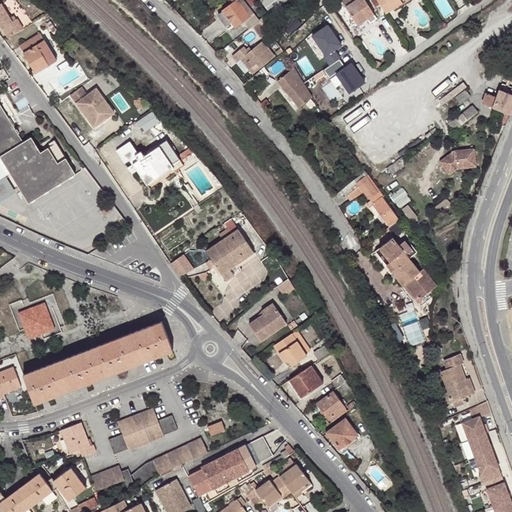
[(244,0),(229,0),(232,4),(223,11),(232,22),(235,27),(243,21),(248,27),(250,29),(260,21),(254,13),(250,7),(244,0)]
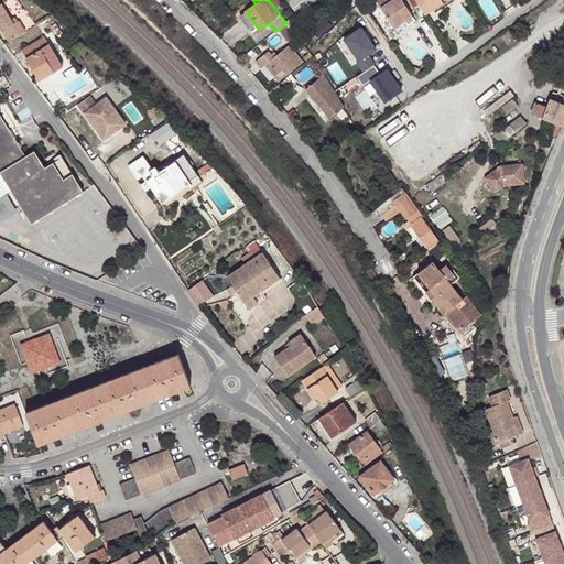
[(285,0),(291,10),(308,0),(285,0)]
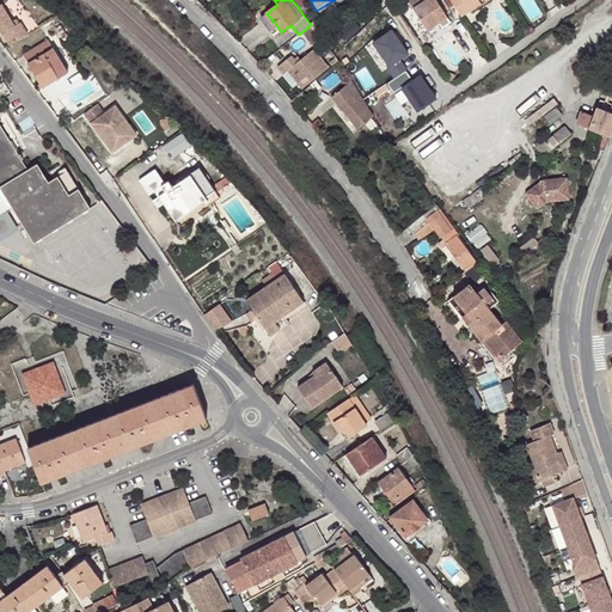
[(427,0),(414,8),(428,31),(439,24),(442,29),(451,23),(436,0),(427,0)]
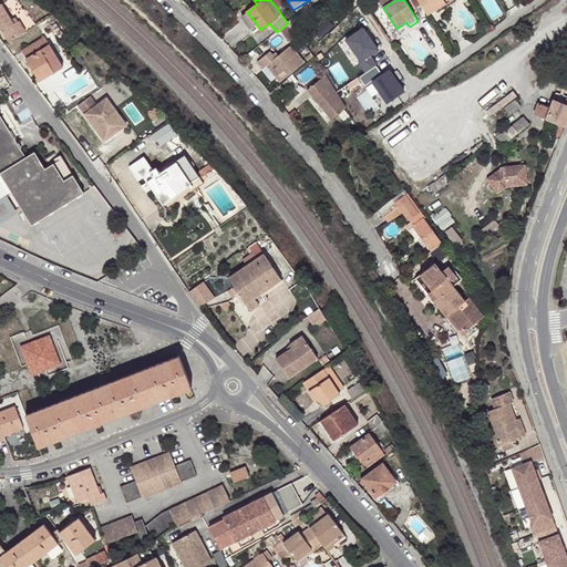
[(418,0),(428,16),(435,10),(433,6),(441,0),(418,0)]
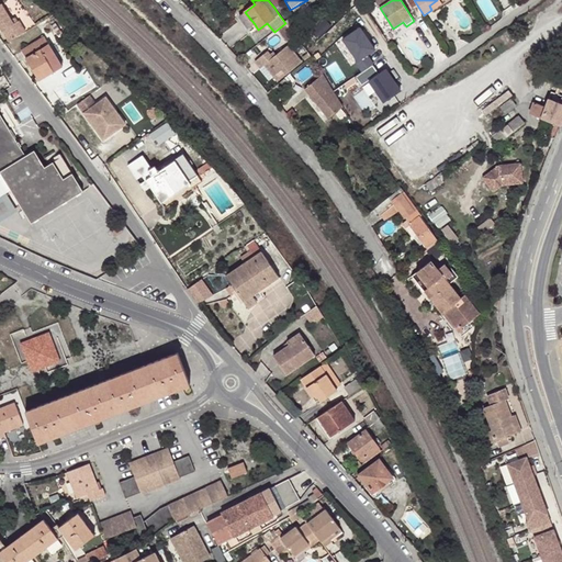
[(437,0),(429,6),(431,10),(441,3),(439,0),(437,0)]
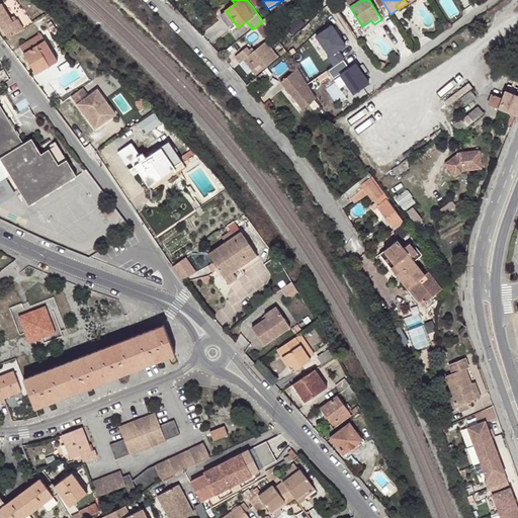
[(0,2),(0,23),(7,37),(27,26),(22,17),(16,20),(12,22),(10,19),(1,2),(0,2)]
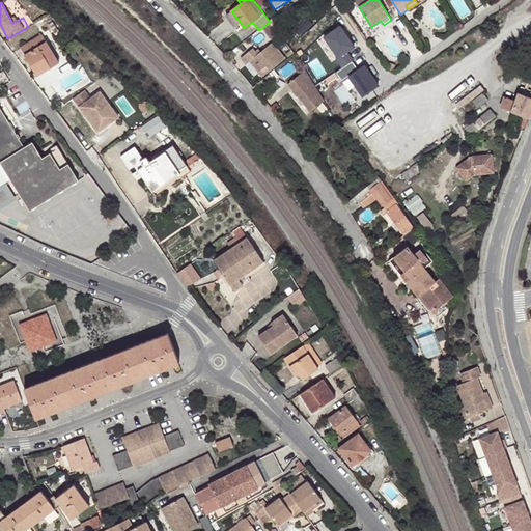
[(234,27),(241,23),(231,11),(226,16),(234,27)]
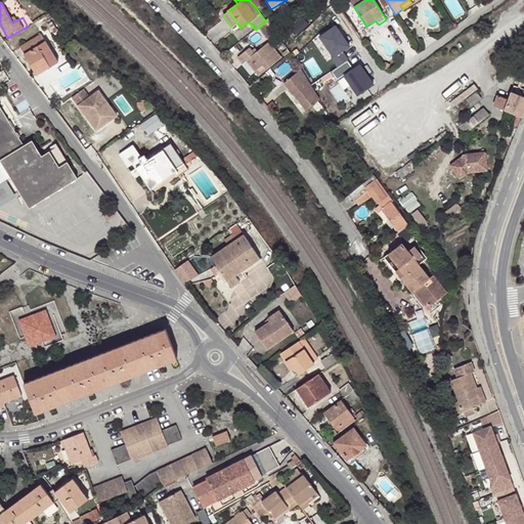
[(304,32),(310,38),(326,23),(321,16),(306,31),(304,32)]
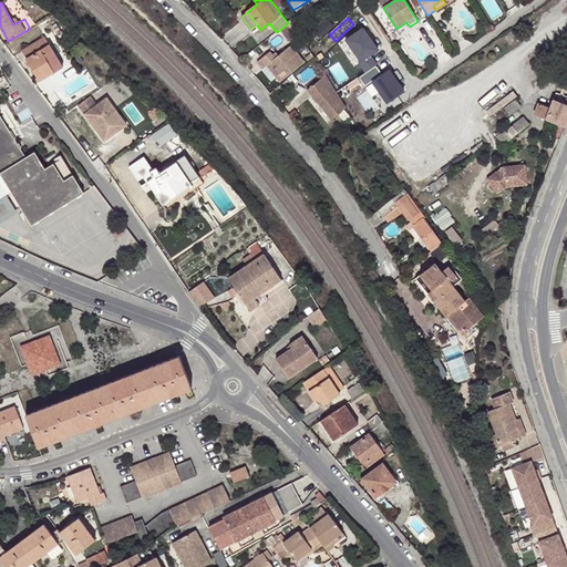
[(329,34),(331,33),(320,19),(309,28),(320,42),(329,34)]
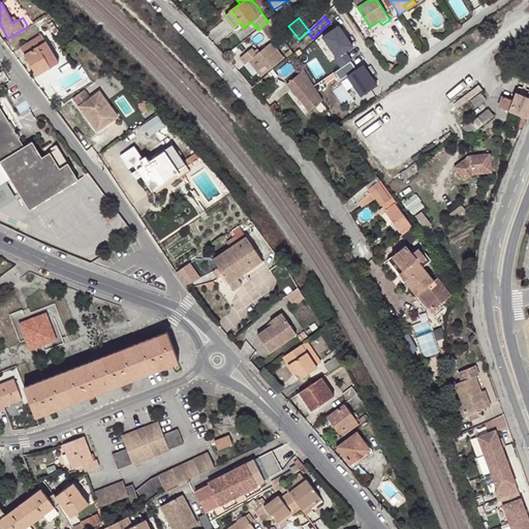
[(379,21),(370,27),(373,31),(382,25),(379,21)]
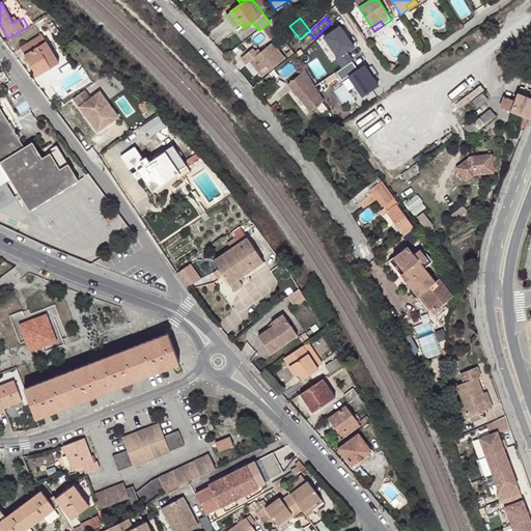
[(52,22),(49,24),(55,33),(59,30),(52,22)]
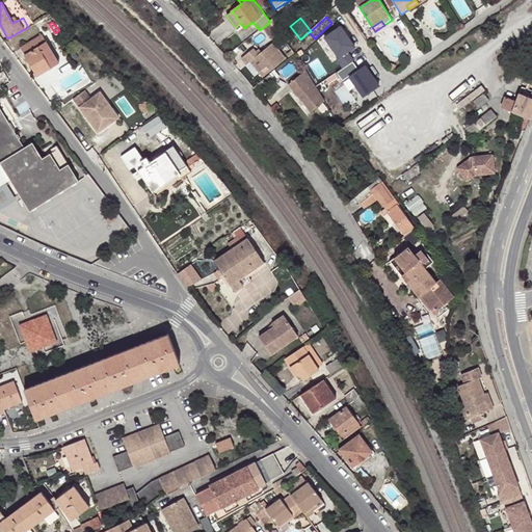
[(341,26),(325,37),(339,57),(337,58),(343,68),(337,73),(343,81),(350,76),(357,87),(360,86),(366,96),(379,86),(365,65),(360,70),(353,61),(354,60),(348,52),(355,47),(341,26)]
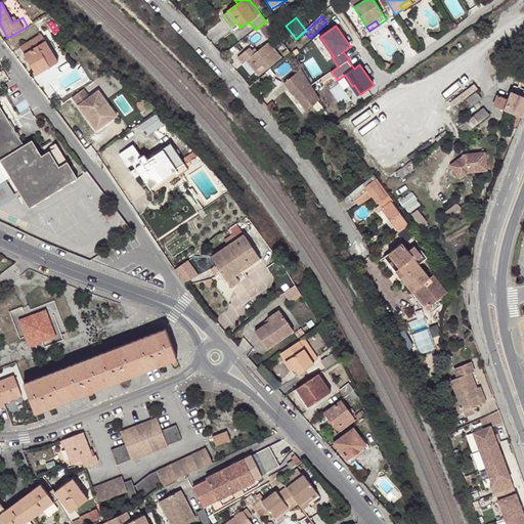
[(242,37),(244,39),(256,30),(254,28),(242,37)]
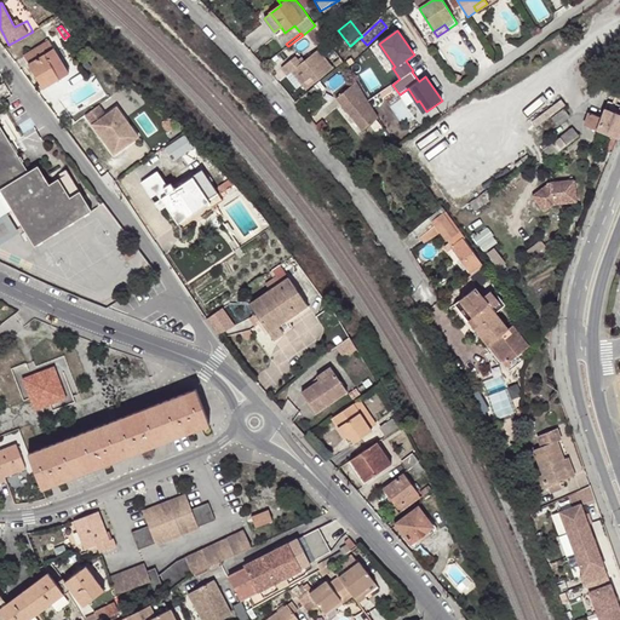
[(49,40),(22,55),(42,89),(68,73),(49,40)]
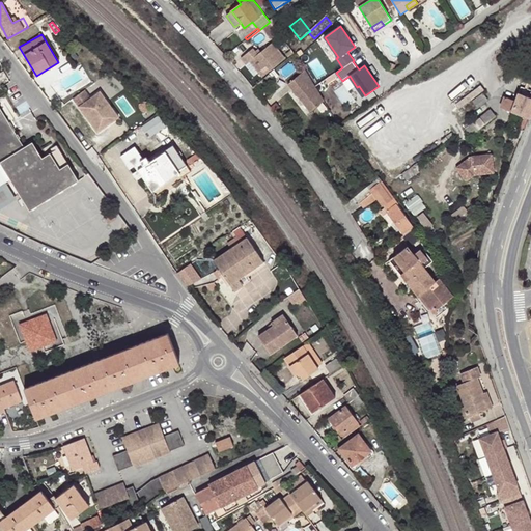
[(275,70),(285,61),(271,43),(257,54),(251,47),(240,57),(245,63),(249,60),(263,79),(271,73),(275,70)]
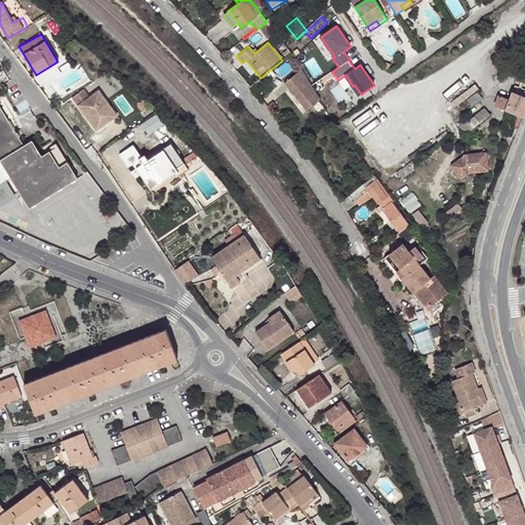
[(321,101),(305,73),(301,70),(284,84),(307,111),(321,101)]
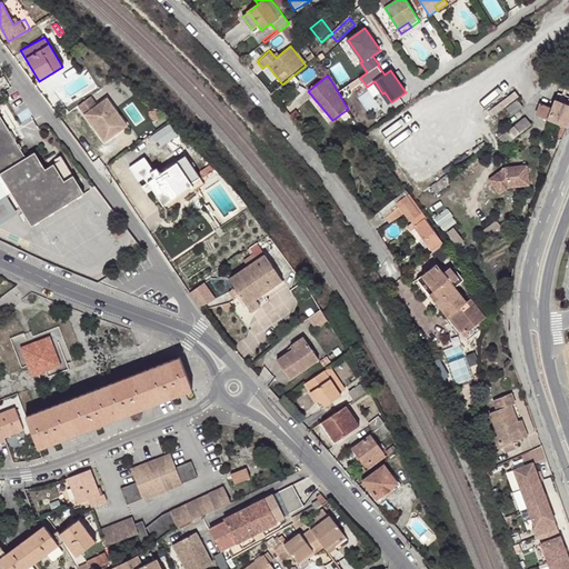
[(282,85),(271,93),(277,101),(297,86),(290,78),(282,85)]
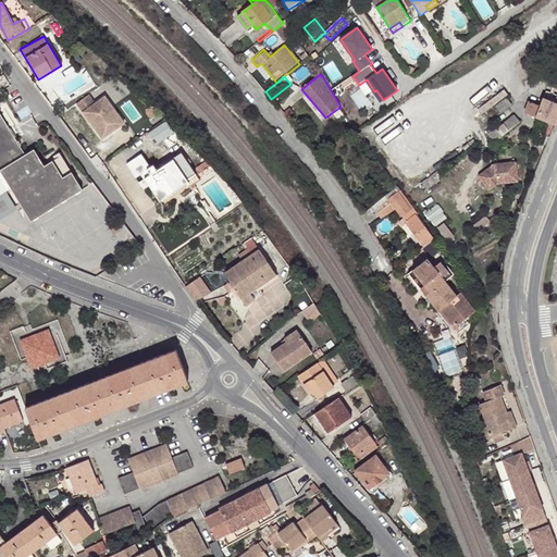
[(506,98),(508,96),(505,90),(479,109),(483,115),(503,100),(506,98)]
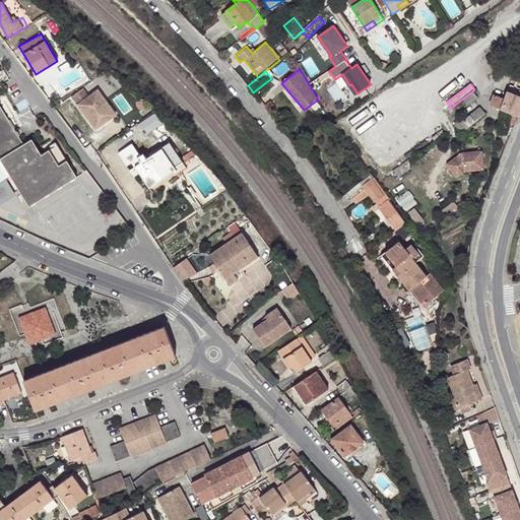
[(88,96),(83,89),(72,96),(77,104),(95,131),(106,124),(102,118),(113,110),(99,89),(88,96)]
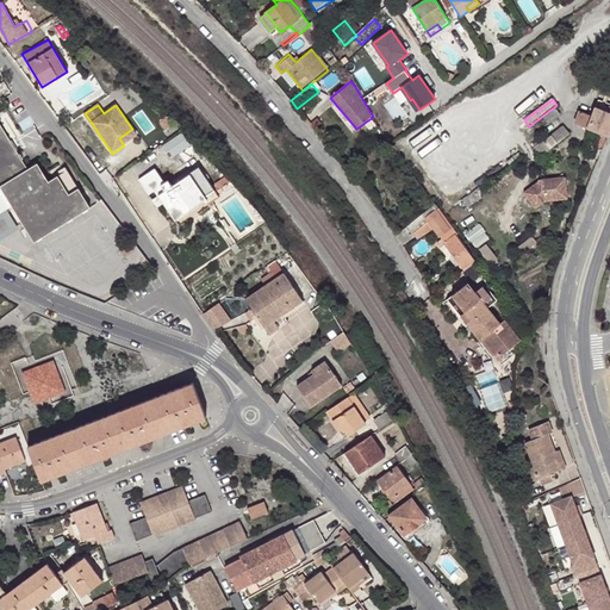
[(597,148),(602,150),(608,136),(609,130),(609,112),(608,112),(596,107),(592,116),(578,111),(577,117),(574,124),(585,128),(602,135),(597,148)]
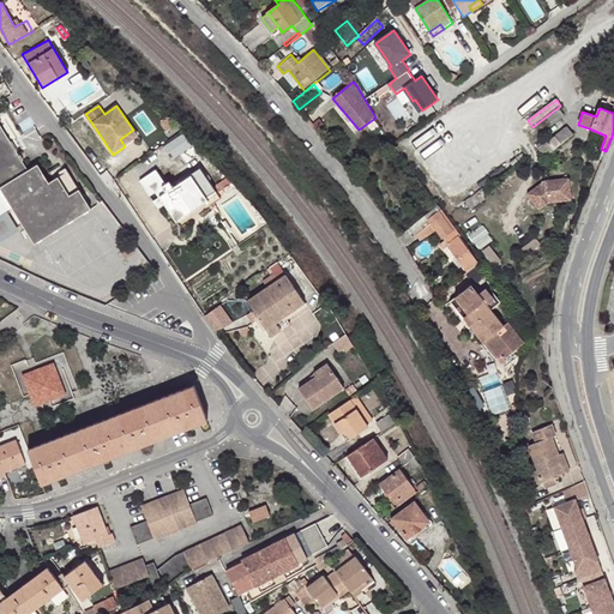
[(313,125),(318,130),(325,124),(320,119),(313,125)]
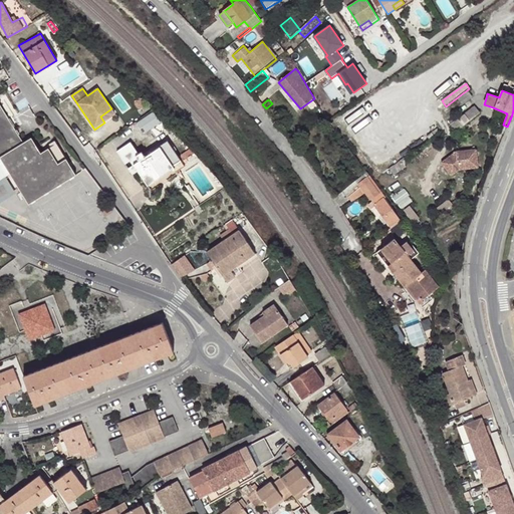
[(0,158),(28,204),(75,175),(56,144),(41,153),(31,138),(23,143),(0,104),(0,158)]
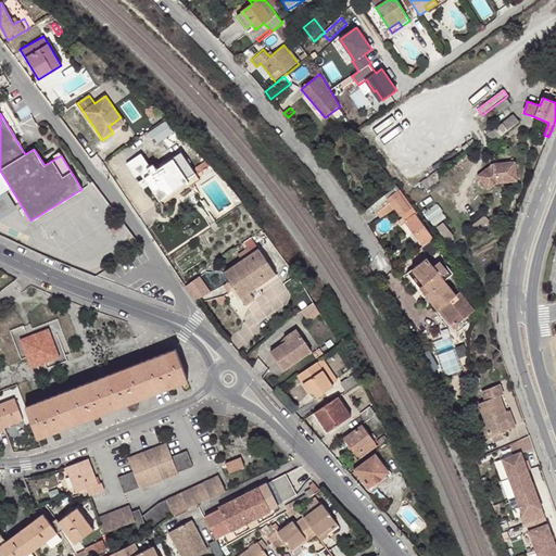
[(497,127),(503,135),(519,122),(516,118),(514,115),(497,127)]
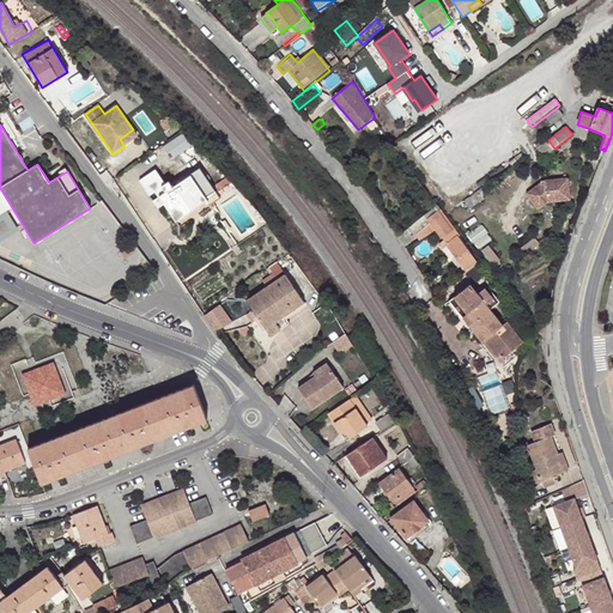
[(138,137),(133,129),(120,139),(125,146),(138,137)]
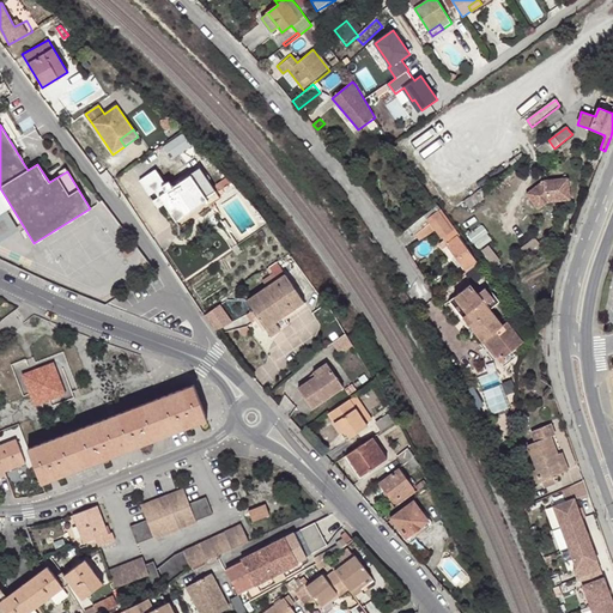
[(182,133),(163,146),(171,158),(190,146),(182,133)]
